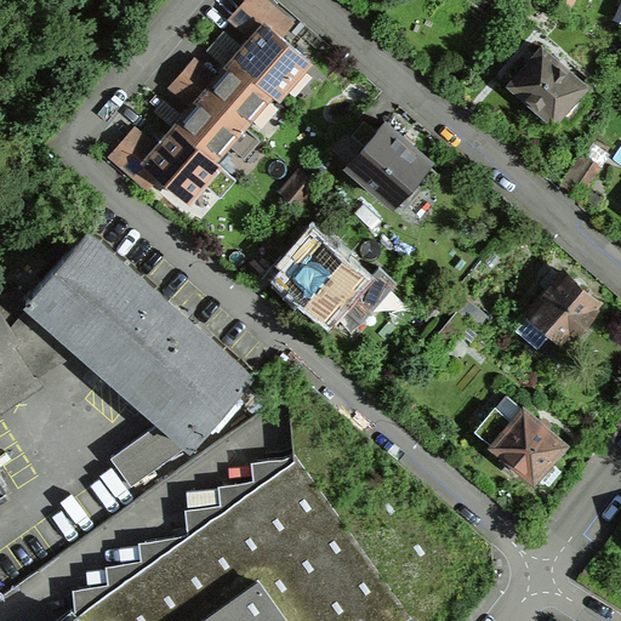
[(281,95),(313,58),(266,18),(235,55),(281,95)]
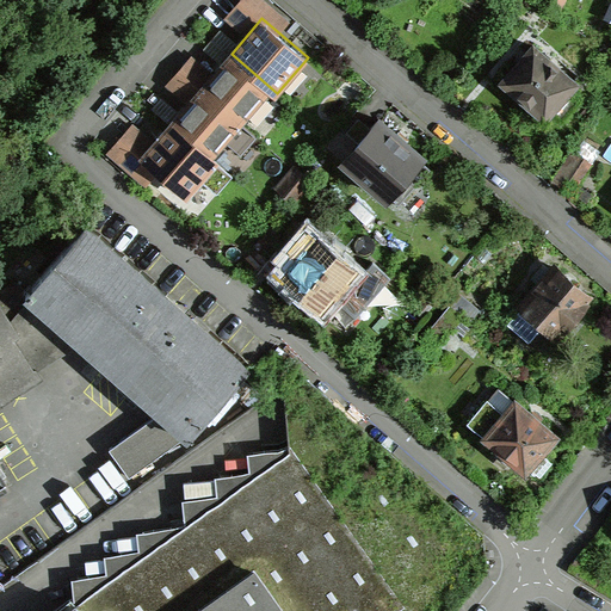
[(580,81),(538,42),(503,80),(545,119),(580,81)]
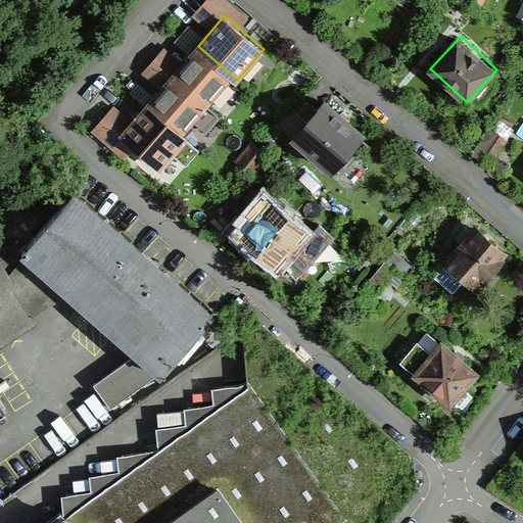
[(211,110),(237,80),(198,46),(172,77),(211,110)]
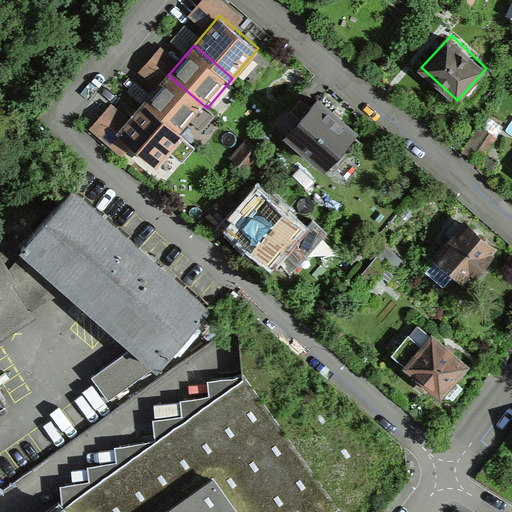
[(181,138),(207,108),(168,75),(143,105),(181,138)]
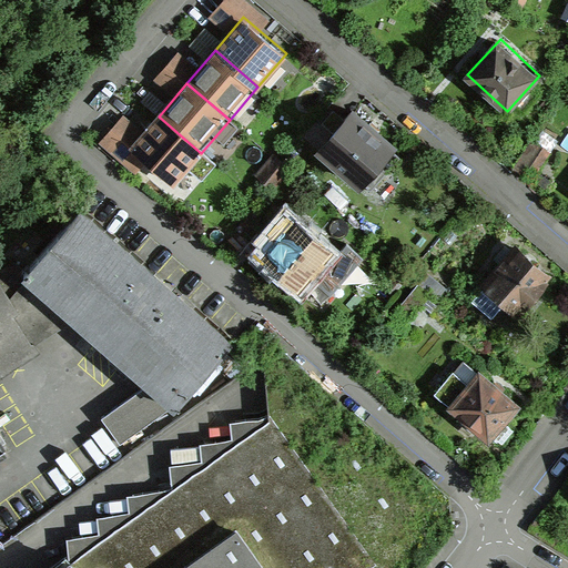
[(354,110),(318,146),(359,188),(395,151),(354,110)]
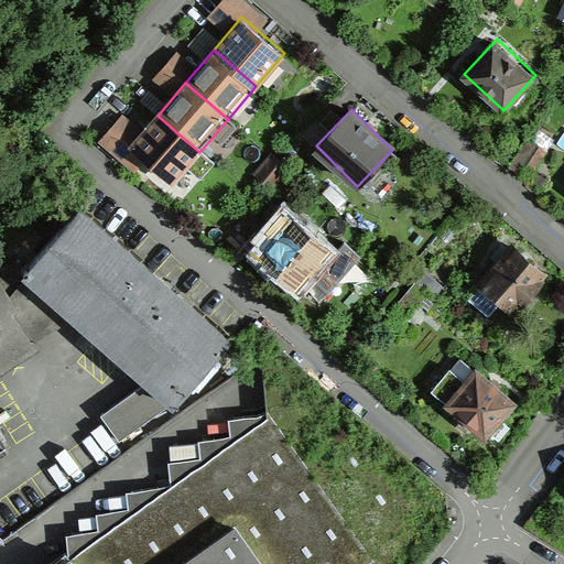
[(172,185),(199,152),(158,116),(129,149),(172,185)]
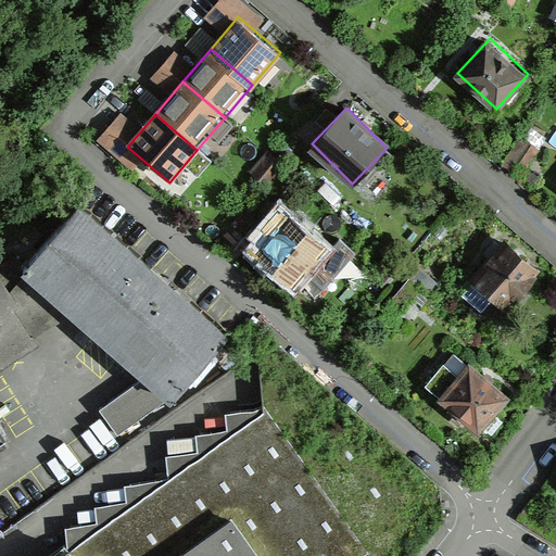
[(235,333),(81,205),(28,268),(21,277),(66,314),(141,376),(167,397),(175,405),(235,333)]
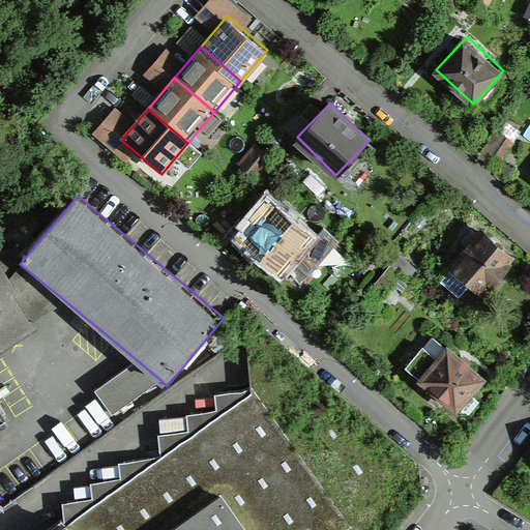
[(276,202),(245,239),(285,273),(317,235),(276,202)]
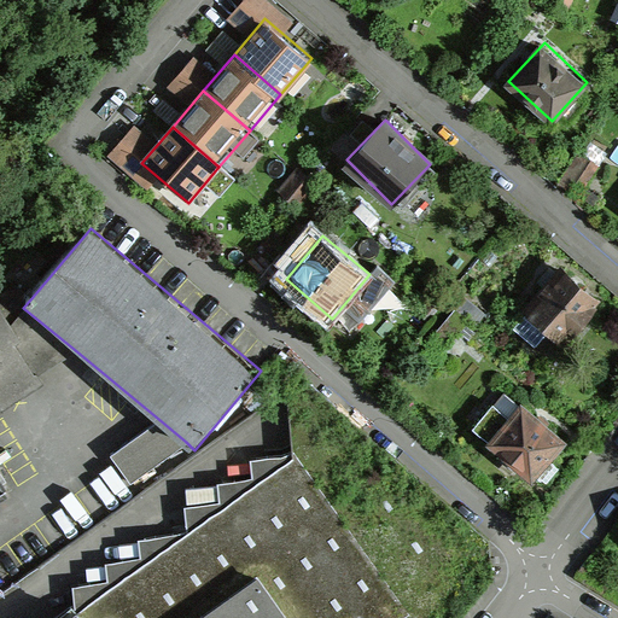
[(564,339),(601,292),(560,260),(523,307),(564,339)]
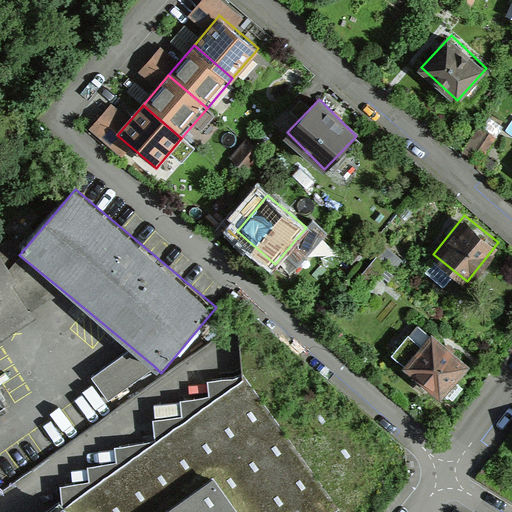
[(26,247),(13,236),(0,243),(0,337),(35,316),(31,307),(61,289),(19,255),(26,247)]
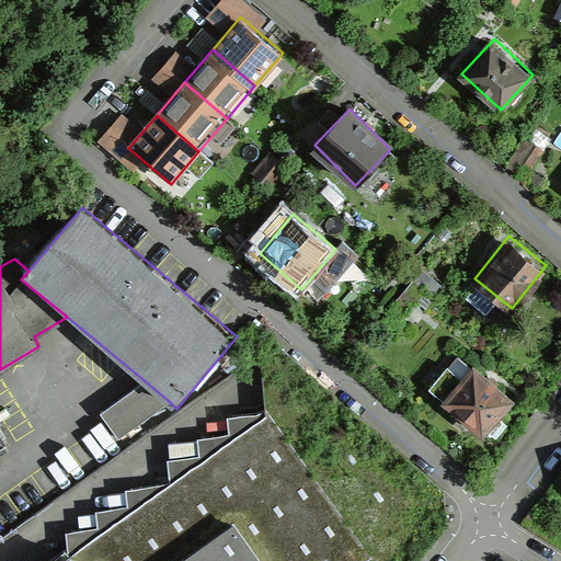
[(518,399),(478,363),(444,401),(485,437),(518,399)]
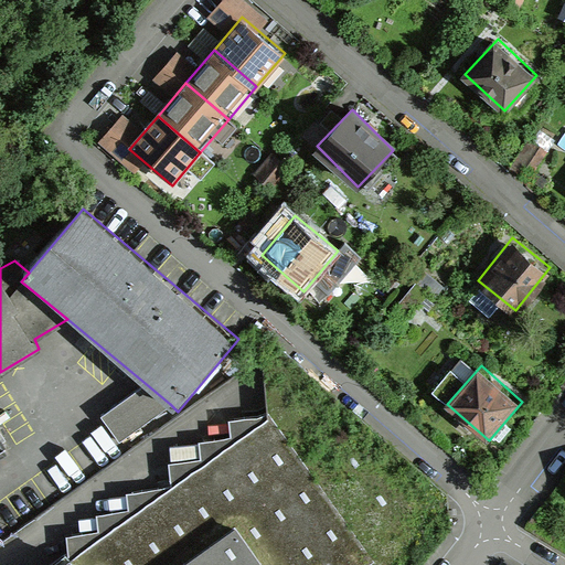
[(144,382),(99,414),(119,441),(170,404),(144,382)]
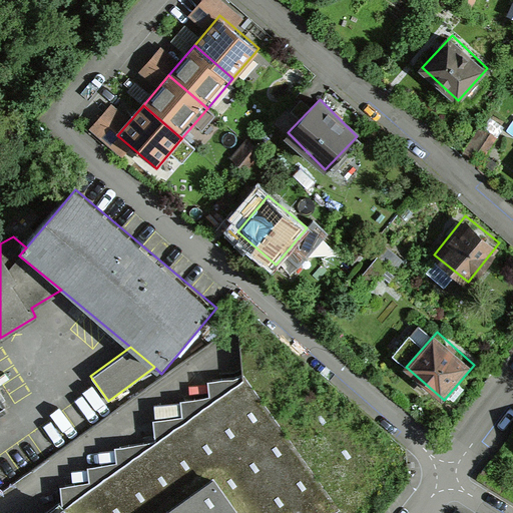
[(61,506),(52,512),(337,512),(341,510),(245,377),(209,379),(209,396),(181,399),(182,416),(153,421),(154,441),(115,446),(115,462),(87,467),(89,482),(60,485),(61,506)]
